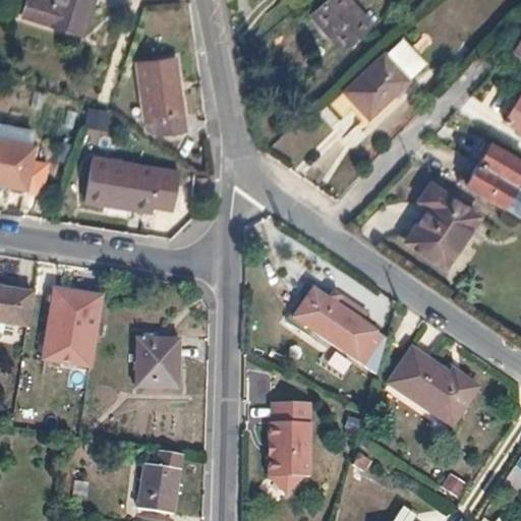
[(91,0),(53,0),(52,6),(41,3),(41,0),(24,0),(19,18),(79,37),(91,0)]
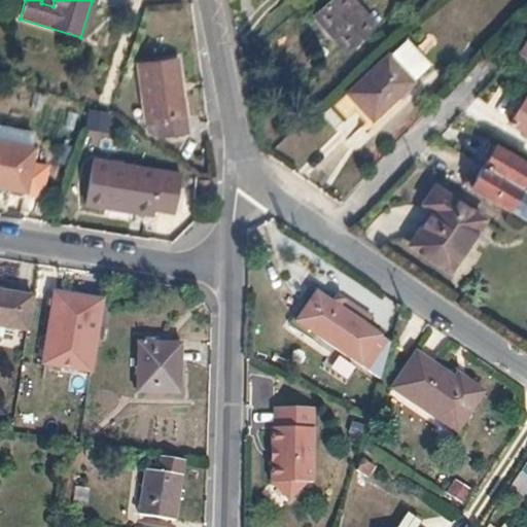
[(373,29),(348,0),(330,0),(311,16),(343,55),(373,29)]
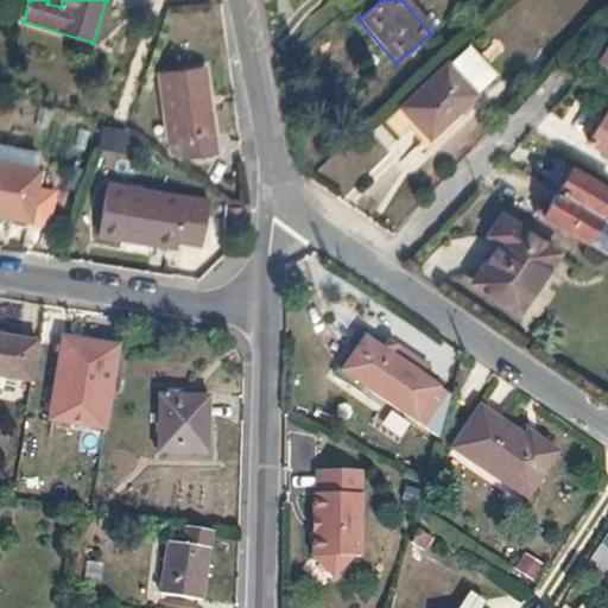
[(607,70),(607,46),(597,64),(607,70)]
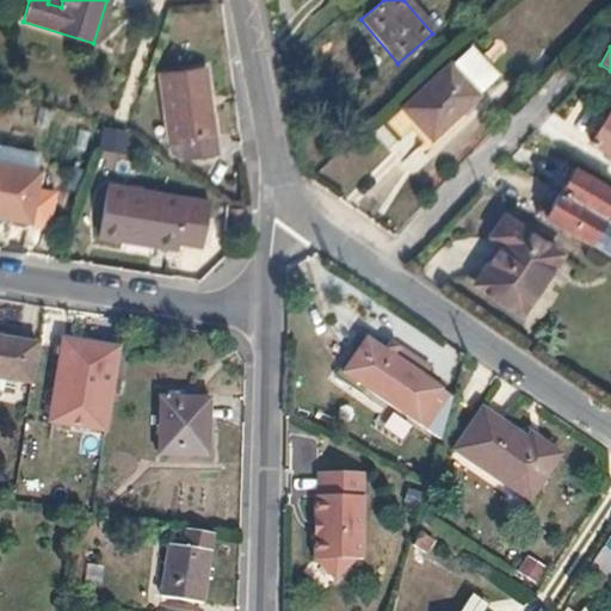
[(495,78),(468,48),(401,110),(431,141),(495,78)]
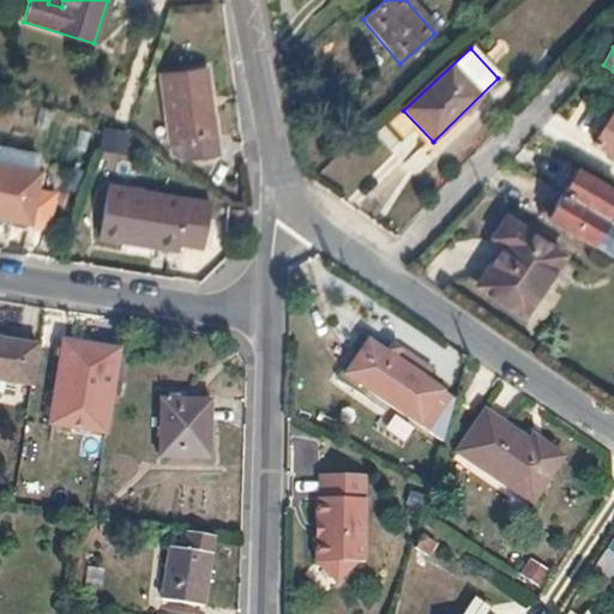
[(216,156),(210,115),(204,115),(202,100),(208,100),(204,71),(157,76),(168,144),(178,143),(180,161),(216,156)]
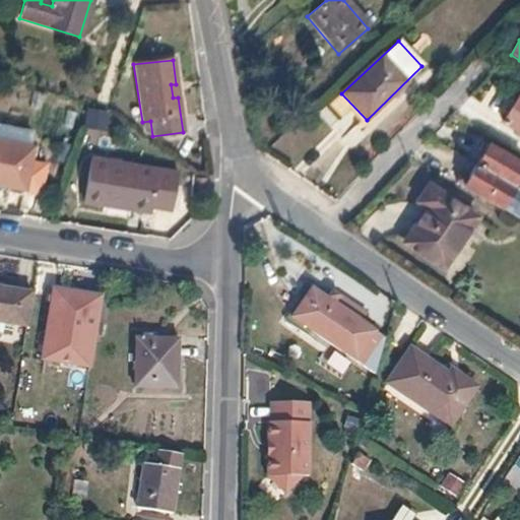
[(519,94),(500,123),(519,135),(519,94)]
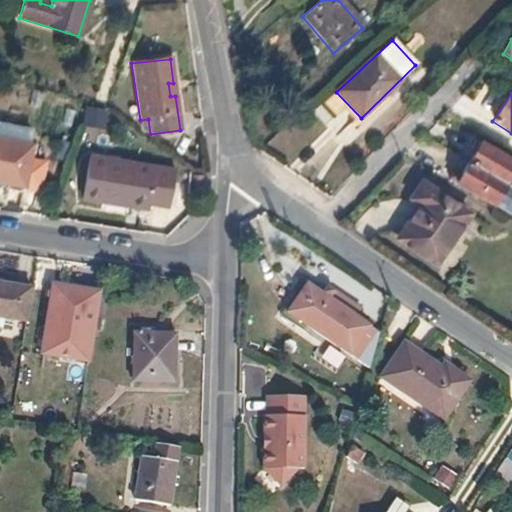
[(84,123),(103,127),(108,107),(88,103),(84,123)]
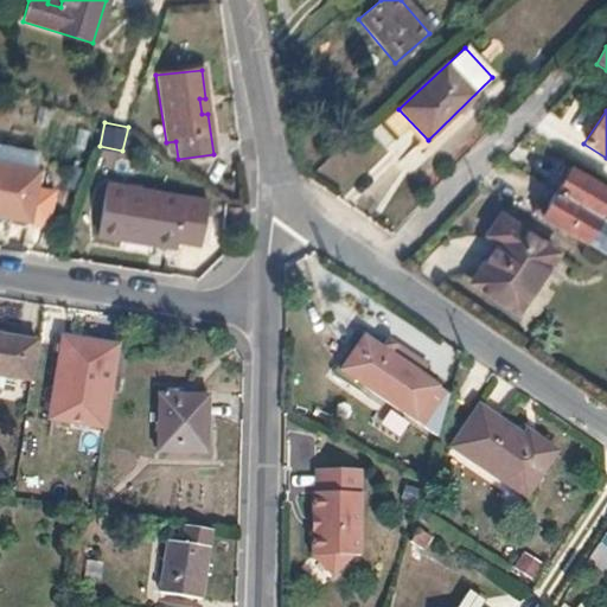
[(176,141),(166,142),(167,153),(178,159),(176,141)]
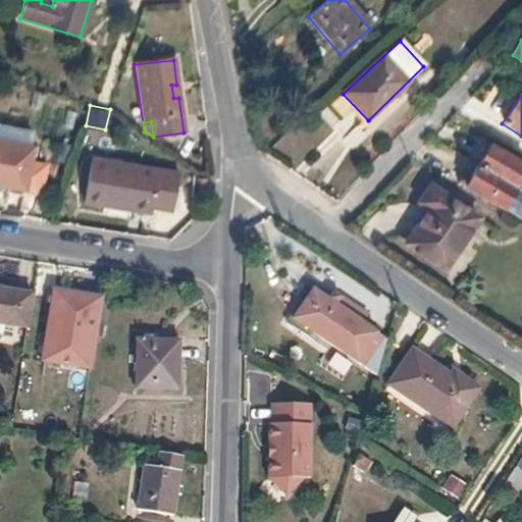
[(31,148),(0,142),(0,187),(23,191),(31,148)]
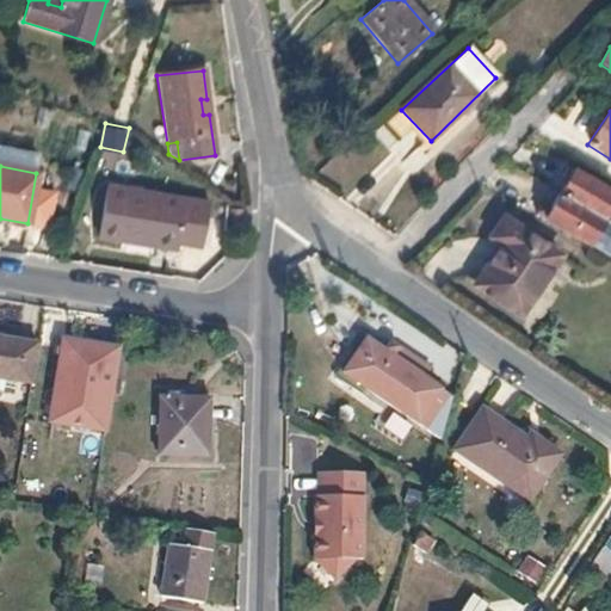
[(610,193),(572,171),(559,193),(603,220),(610,204),(610,193)]
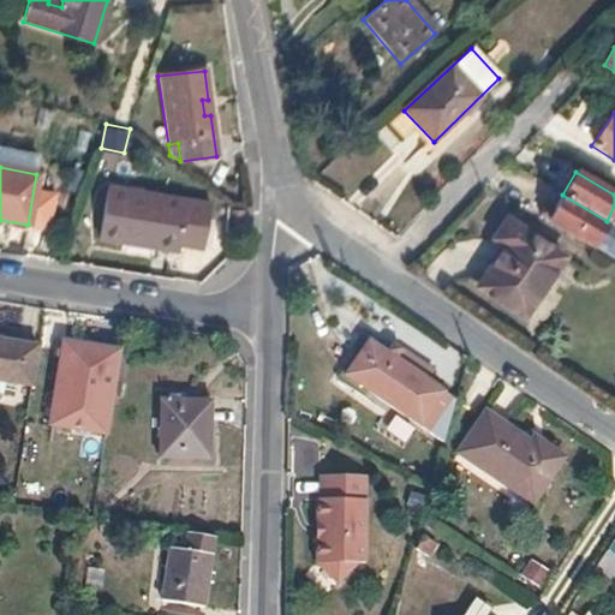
[(99,238),(121,243),(123,234),(153,239),(151,248),(174,251),(177,243),(201,246),(207,204),(106,187),(99,238)]
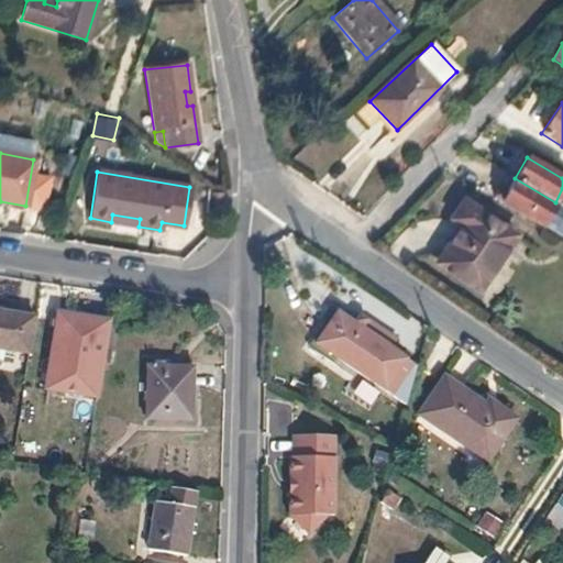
[(555,202),(515,178),(500,201),(541,224),(555,202)]
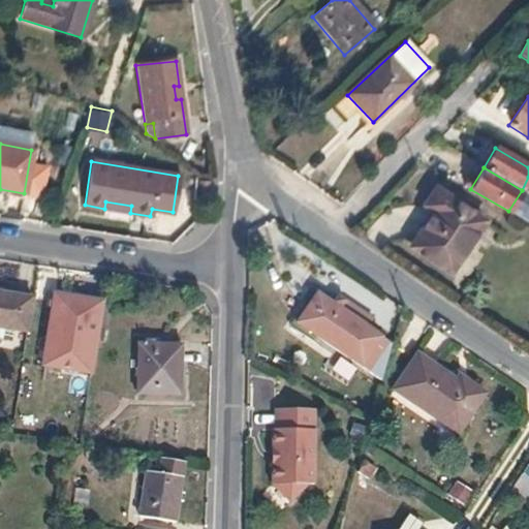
[(196,203),(208,203),(208,184),(197,184),(196,203)]
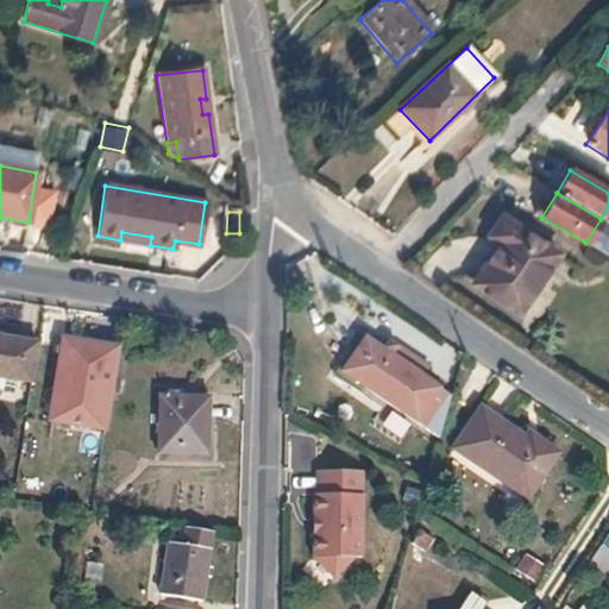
[(518,315),(556,256),(501,219),(489,237),(500,245),(472,286),(518,315)]
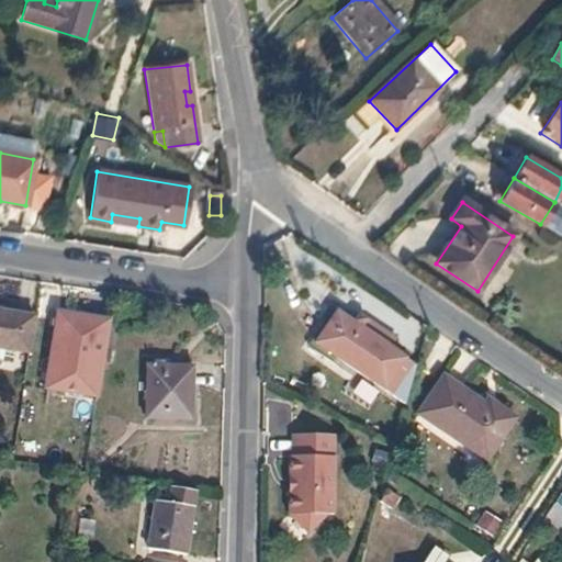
[(561,237),(561,206),(554,202),(540,224),(561,237)]
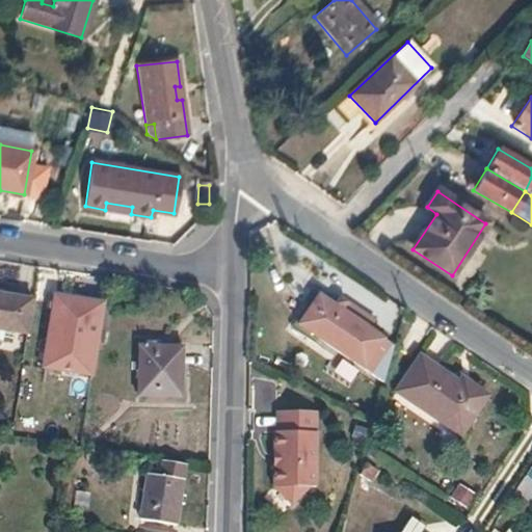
[(106,203),(105,210),(131,214),(132,207),(106,203)]
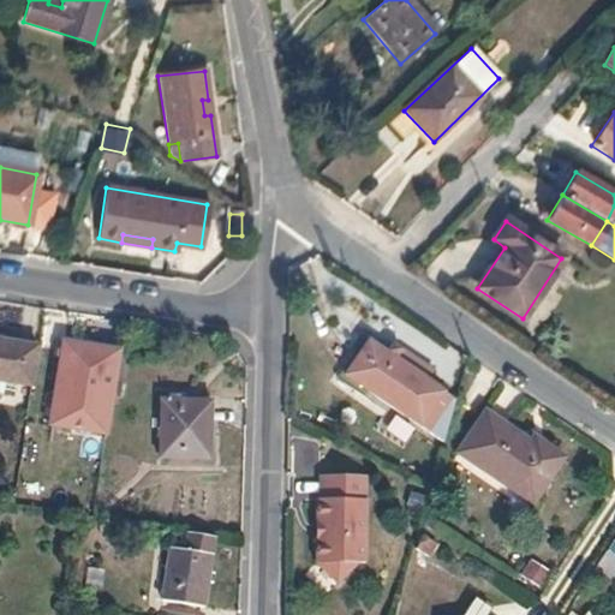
[(0,383),(29,389),(35,350),(0,344),(0,383)]
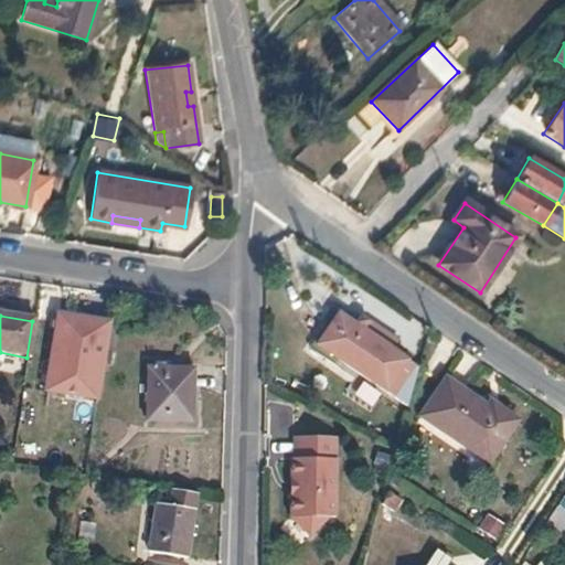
[(405,408),(416,371),(337,316),(316,347),(405,408)]
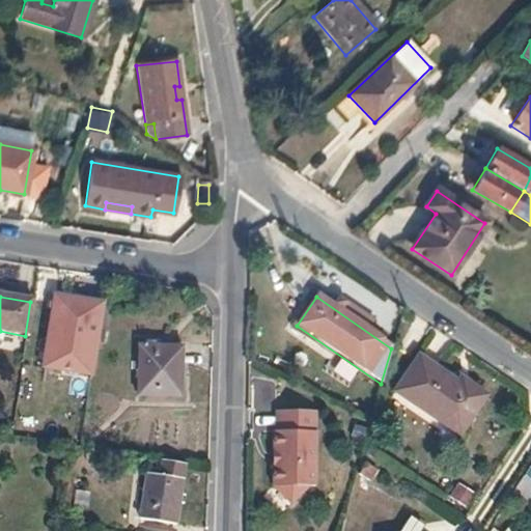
[(90,370),(101,306),(51,299),(40,363),(90,370)]
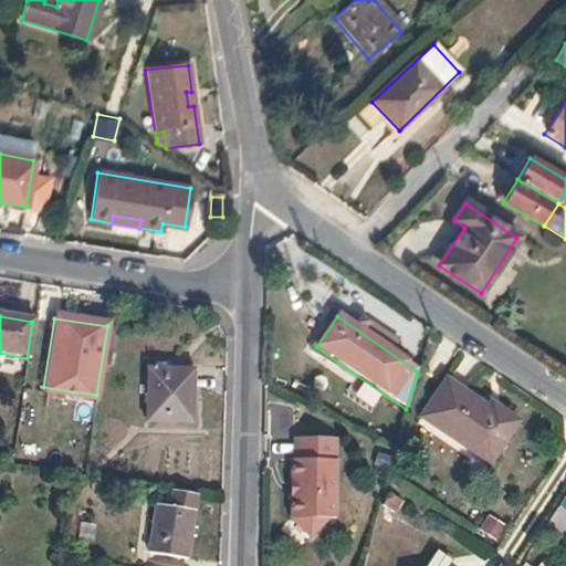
[(189,425),(189,373),(146,371),(145,423),(189,425)]
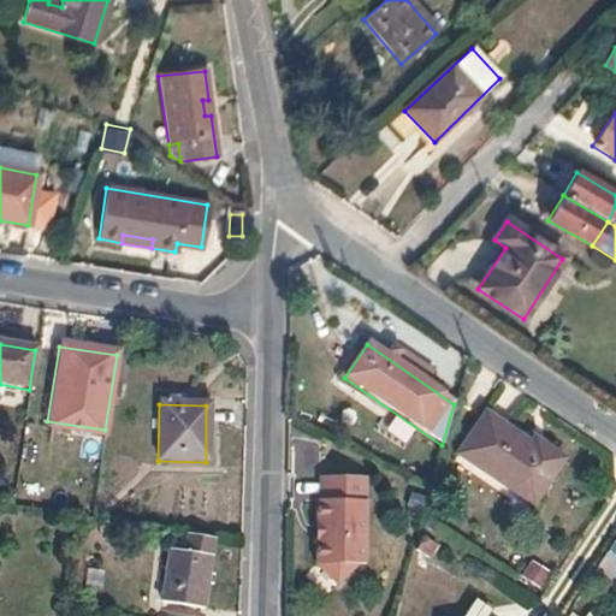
[(562,461),(543,448),(539,454),(529,446),(498,425),(485,416),(457,456),(532,507),(562,461)]
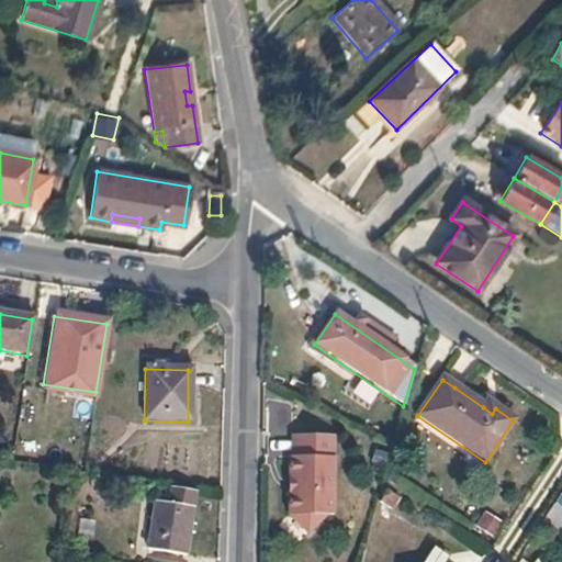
[(492,414),(495,408),(486,402),(483,407),(492,414)]
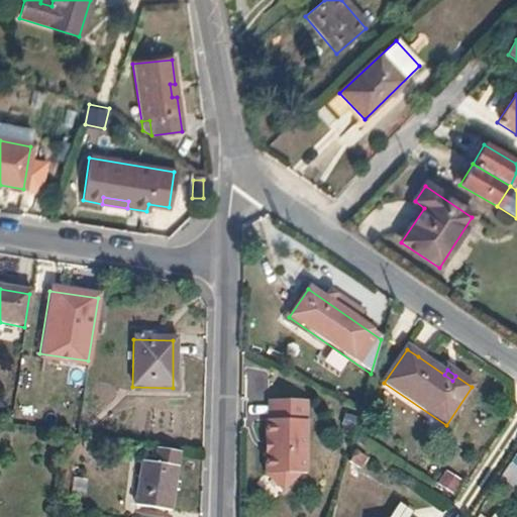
[(272,479),(288,493),(299,479),(305,479),(304,407),(268,406),(269,425),(265,425),(265,479),(272,479)]
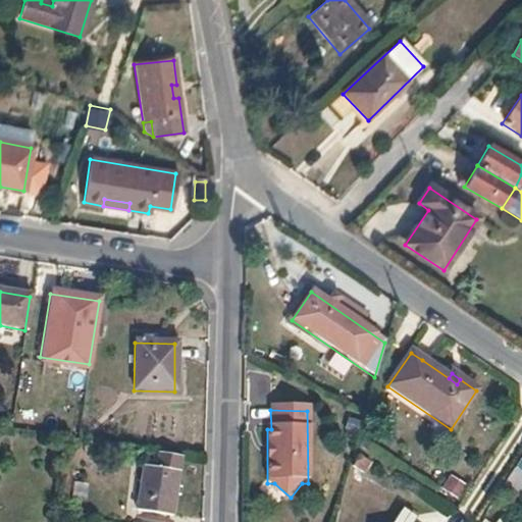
[(171,518),(179,459),(156,455),(155,464),(148,463),(146,469),(142,468),(136,513),(171,518)]
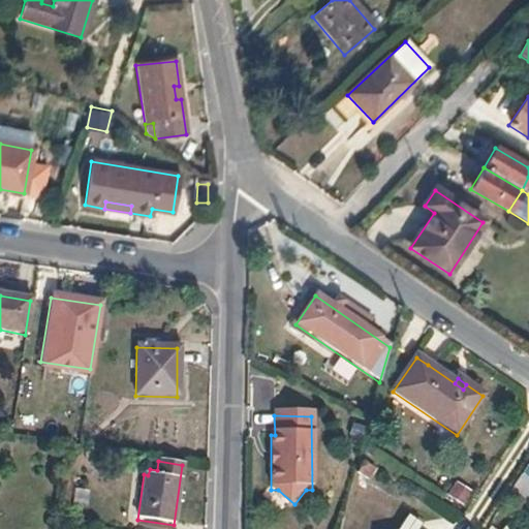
[(368,483),(374,472),(362,465),(356,473),(368,483)]
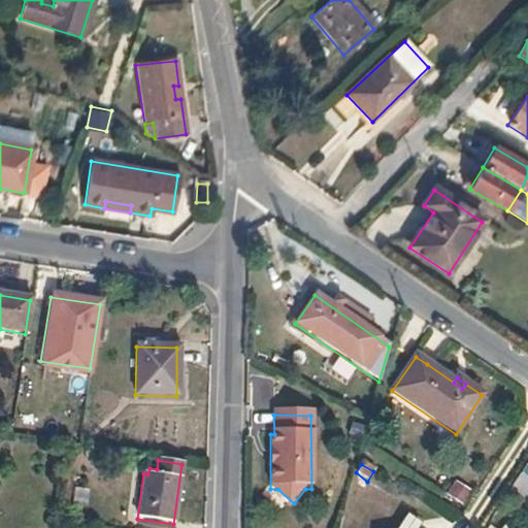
[(527,468),(525,466),(507,493),(520,502),(527,490),(527,468)]
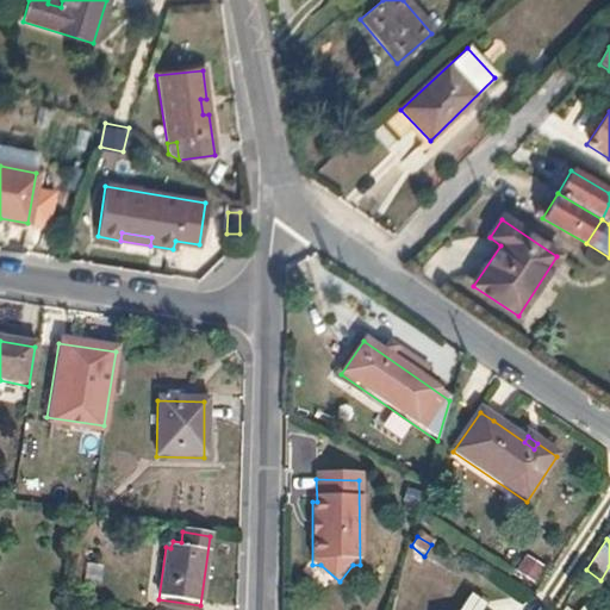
[(527,554),(517,571),(536,582),(546,565),(527,554)]
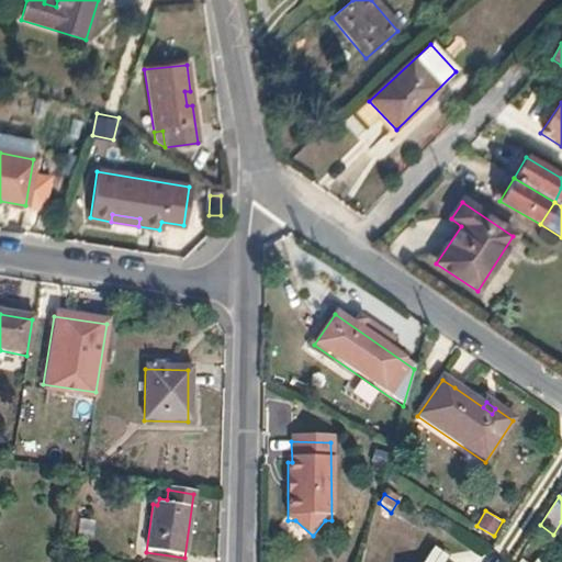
[(310,540),(313,536),(295,520),(288,520),(310,540)]
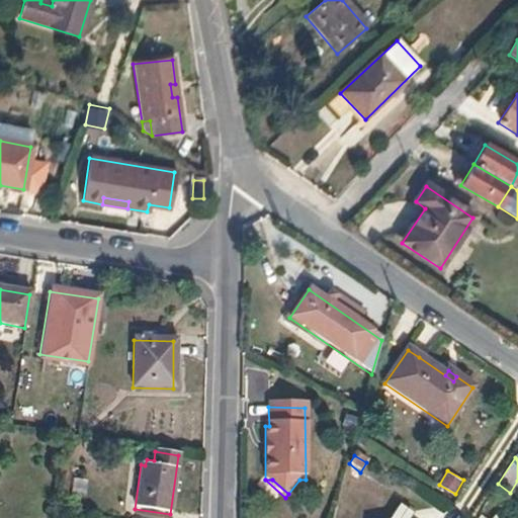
[(398,507),(390,517),(411,517),(412,517),(398,507)]
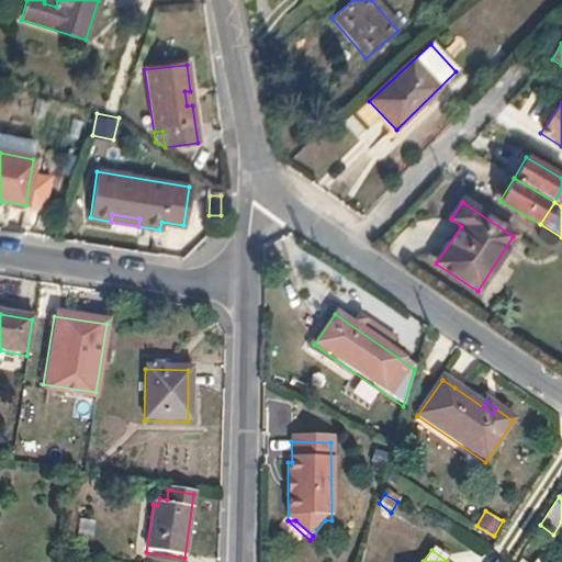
[(550,561),(534,550),(525,561),(550,561)]
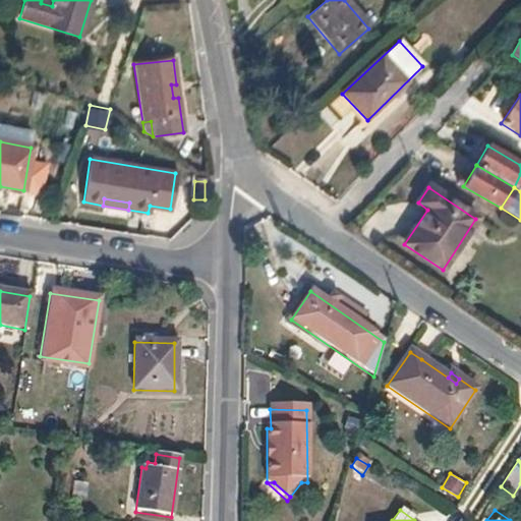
All buildings are outlined.
